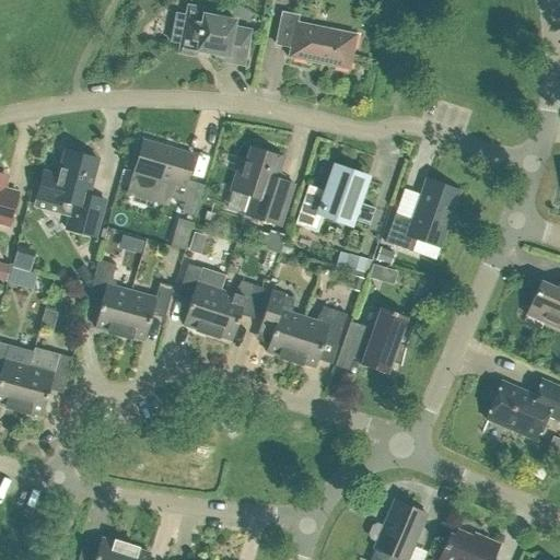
[(230,0),(226,0),(223,6),(247,21),(253,14),(230,0)]
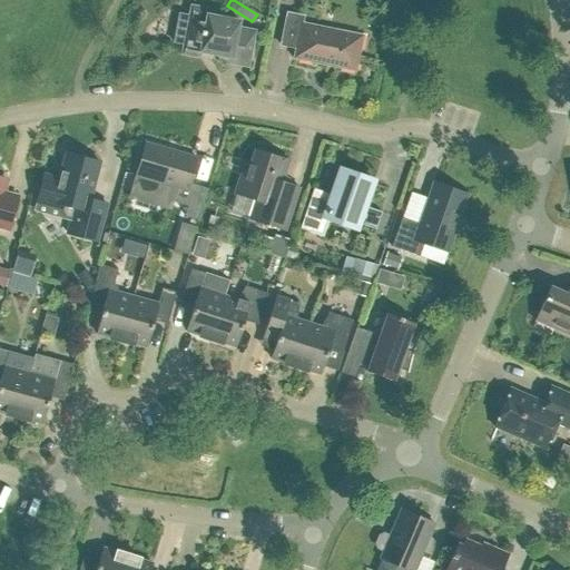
[(239,21),(207,15),(208,9),(190,6),(188,16),(178,13),(173,42),(183,45),(182,55),(199,58),(200,52),(217,56),(216,61),(247,67),(254,31),(237,28),(239,21)]
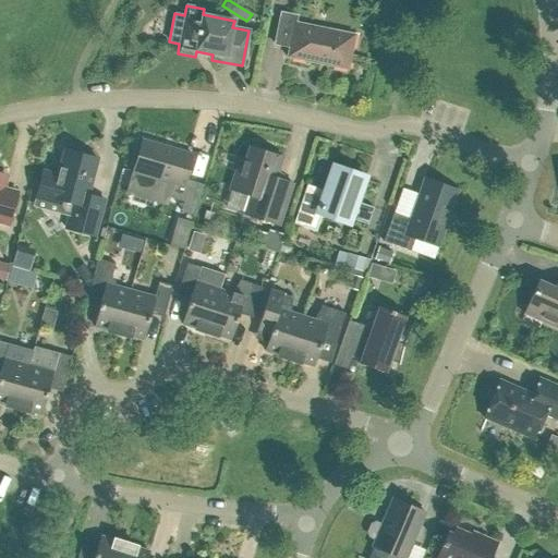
[(347,69),(354,36),(295,23),(296,16),(280,13),(275,44),(290,47),(288,57),(347,69)]
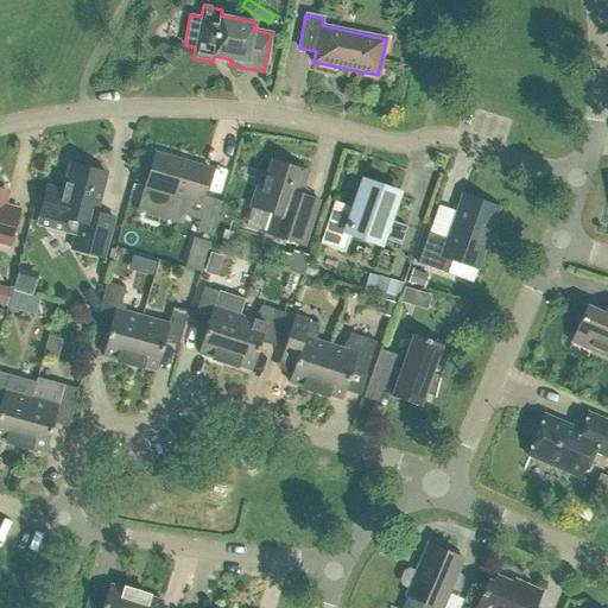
[(211,235),(221,202),(201,196),(209,169),(156,152),(145,188),(187,201),(182,215),(200,220),(197,230),(211,235)]
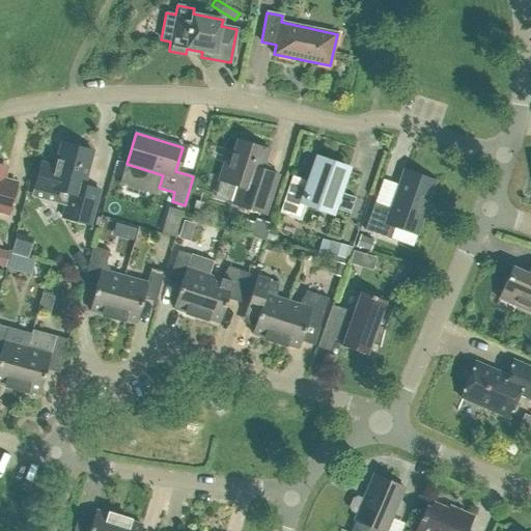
[(266,215),(278,175),(268,171),(264,165),(269,150),(236,140),(230,160),(223,163),(218,179),(238,187),(232,203),(266,215)]
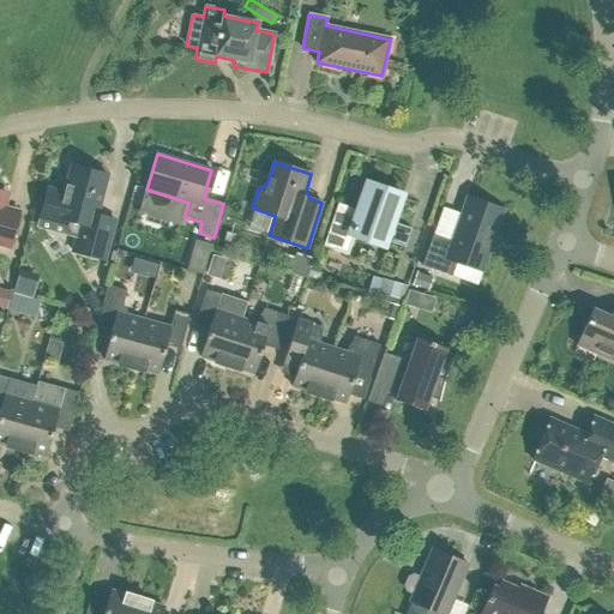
[(96,215),(107,175),(71,166),(64,192),(48,187),(40,222),(68,229),(72,234),(76,235),(72,251),(104,260),(114,220),(96,215)]
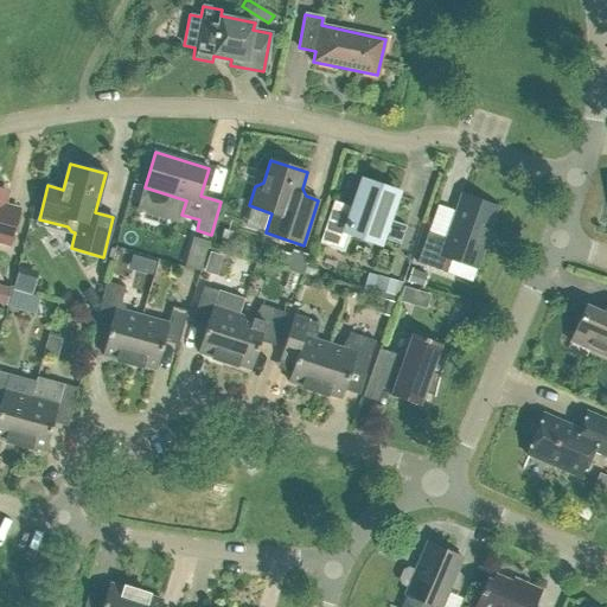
[(388,219),(397,192),(363,180),(353,208),(333,200),(319,243),(343,251),(349,234),(379,244),(382,238),(400,244),(406,227),(388,219)]
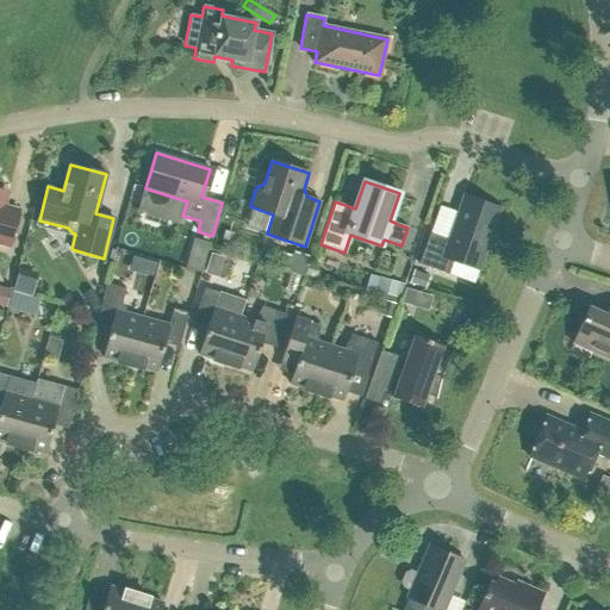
[(0,190),(0,243),(10,247),(19,210),(0,205),(0,191),(0,190)]
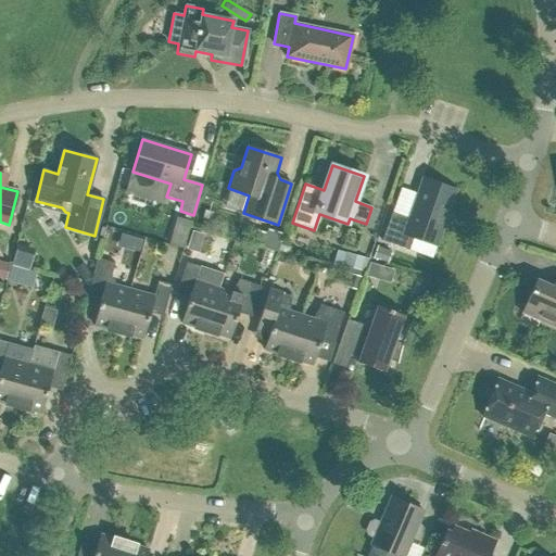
[(454,220),(449,211),(456,190),(422,178),(408,218),(392,212),(381,241),(408,251),(413,238),(437,245),(443,226),(454,220)]
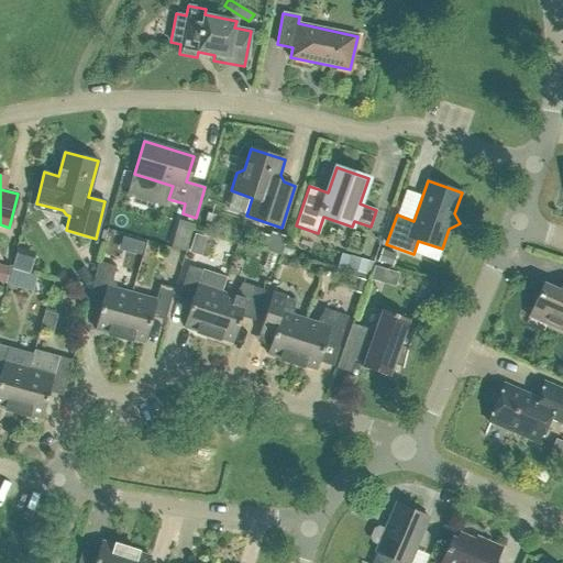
[(180,221),(178,221),(170,245),(186,250),(194,225),(180,221)]
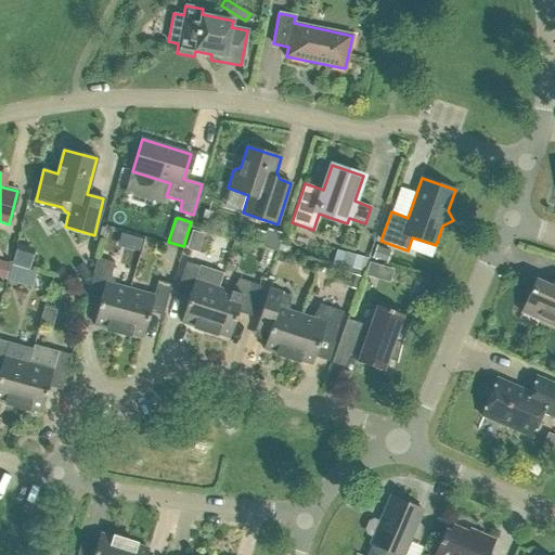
[(192,228),(186,246),(198,250),(204,232),(192,228)]
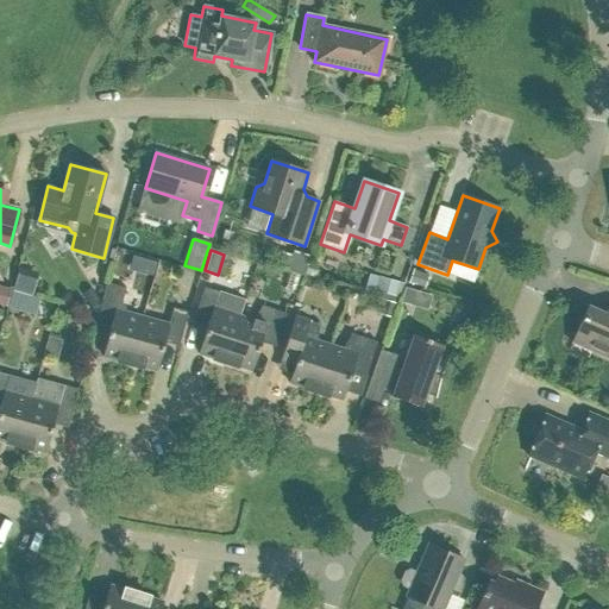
[(303,276),(311,255),(300,251),(293,274),(303,276)]
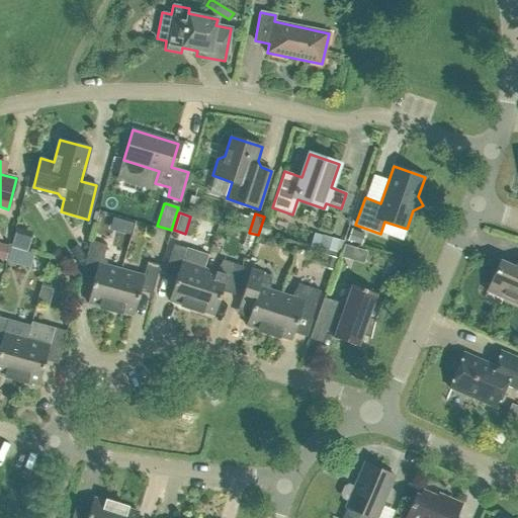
[(258,235),(265,238),(267,238),(270,228),(261,225),(258,235)]
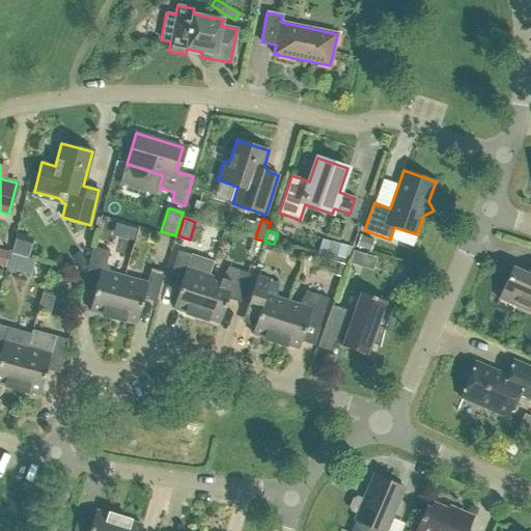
[(18,235),(14,253),(27,256),(31,239),(18,235)]
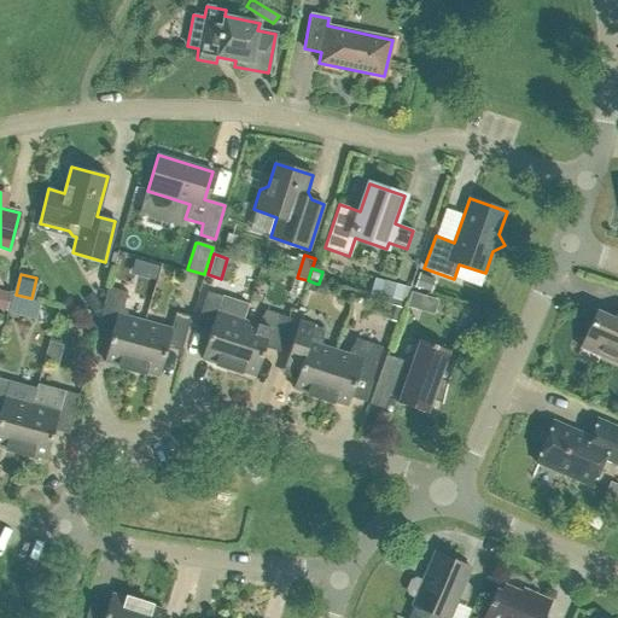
[(432,295),(438,281),(421,275),(417,290),(432,295)]
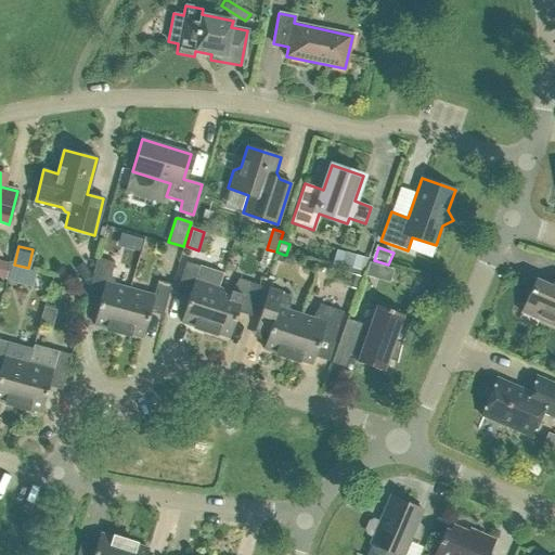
[(282,262),(284,255),(276,252),(274,260),(282,262)]
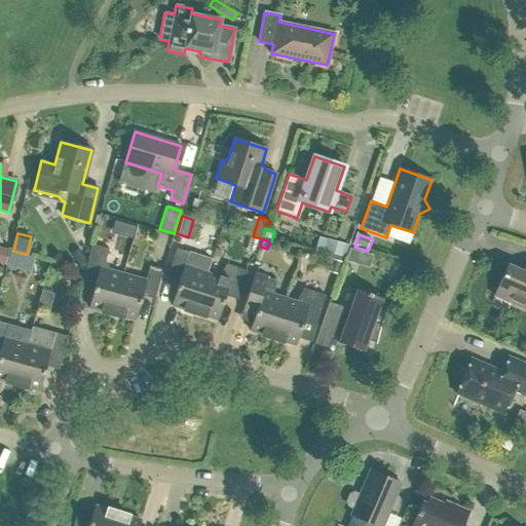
[(327,239),(324,252),(325,252),(343,257),(344,258),(348,245),(329,239),(327,239)]
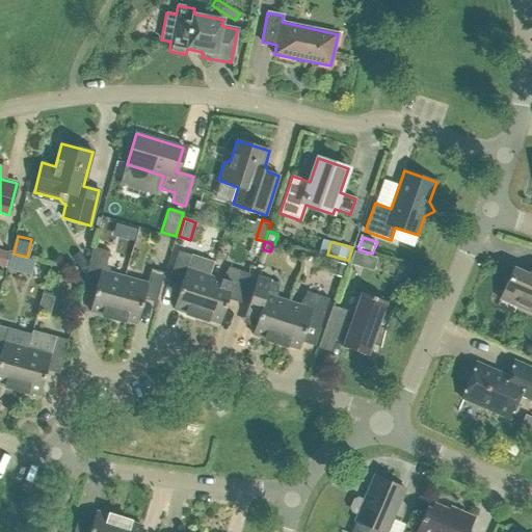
[(112,320),(124,276),(104,271),(109,251),(94,247),(83,283),(96,286),(89,312),(112,318),(111,320),(112,320)]
